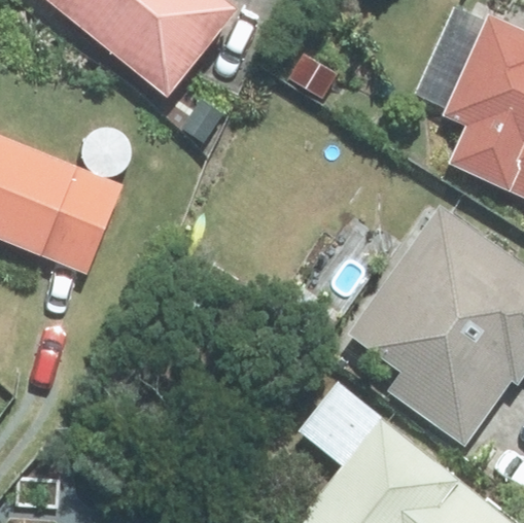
[(45,0),(165,96),(235,10),(222,0),(45,0)]
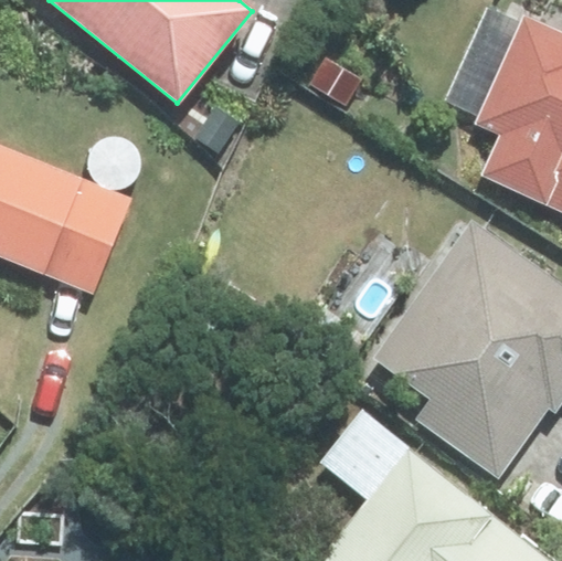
[(561,34),(527,18),(478,123),(504,135),(486,176),(561,210),(561,34)]
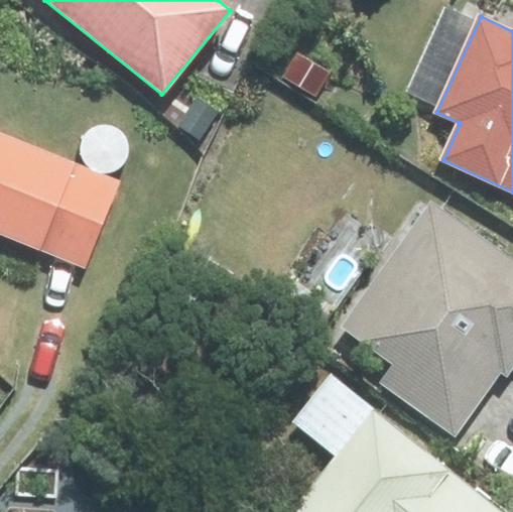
[(285,77),(316,95),(333,69),(301,50),(285,77)]
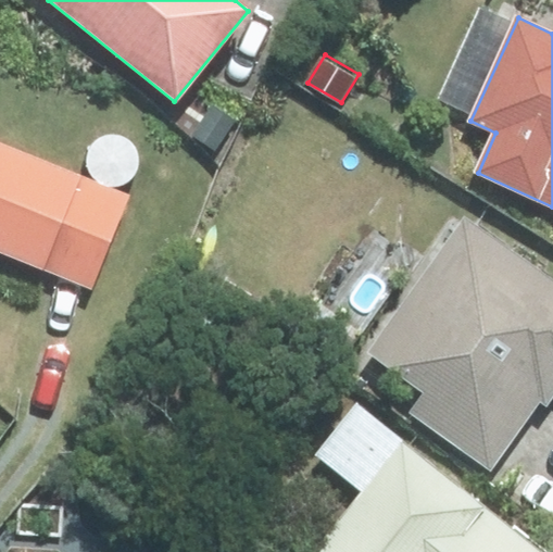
[(0,252),(90,289),(128,198),(0,146),(0,252)]
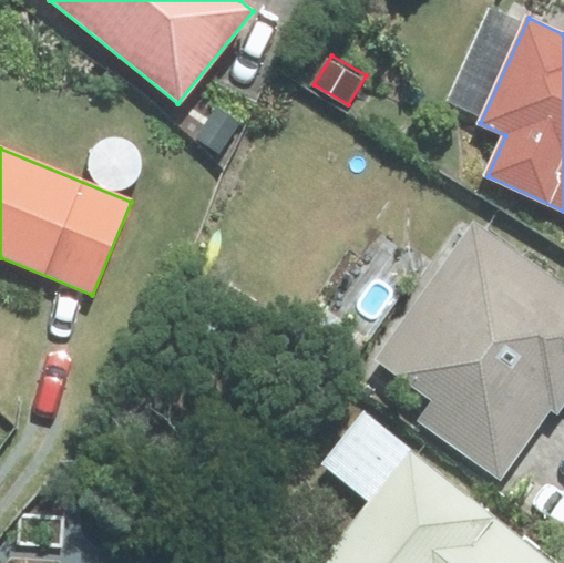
[(563,295),(465,228),(372,360),(430,401),(414,420),(501,480),(550,410),(556,415),(563,402),(563,295)]
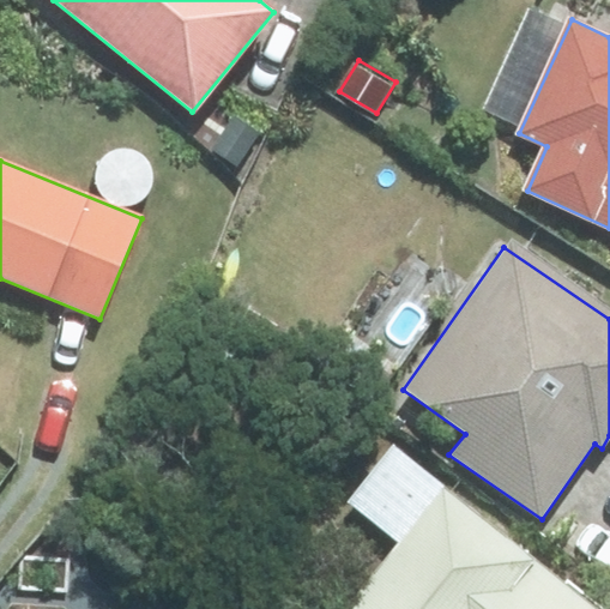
[(344,608),(586,608),(439,490),(344,608)]
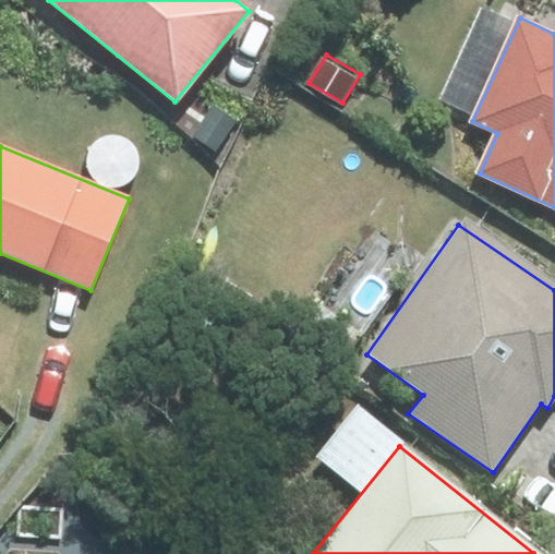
All buildings are outlined.
